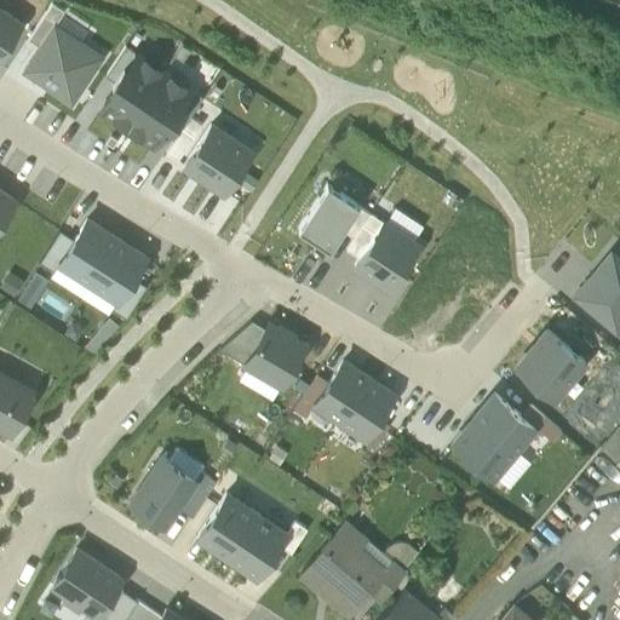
[(28,39),(40,46),(55,26),(64,10),(51,3),(28,39)]
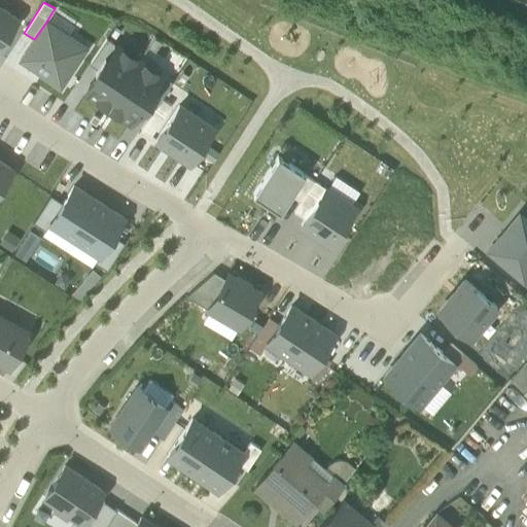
[(0,45),(18,20),(0,7),(0,45)]
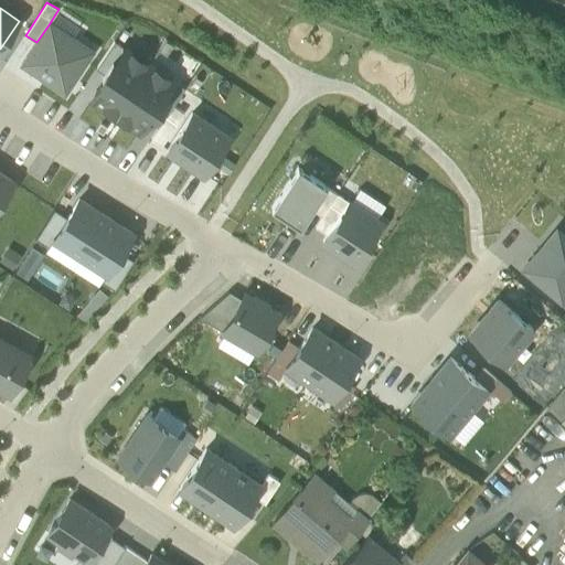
[(92,51),(50,23),(36,42),(21,65),(64,93),(92,51)]
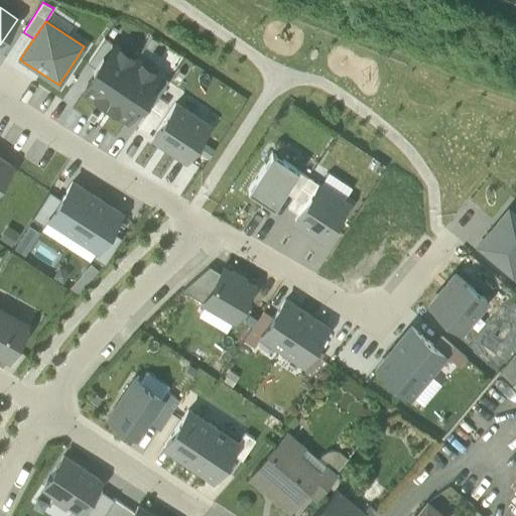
[(88,62),(98,70),(115,43),(105,36),(88,62)]
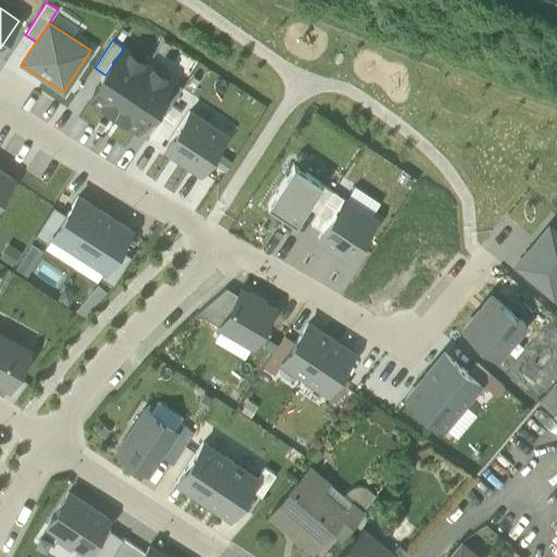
[(90,98),(114,113),(147,62),(124,47),(106,75),(90,98)]
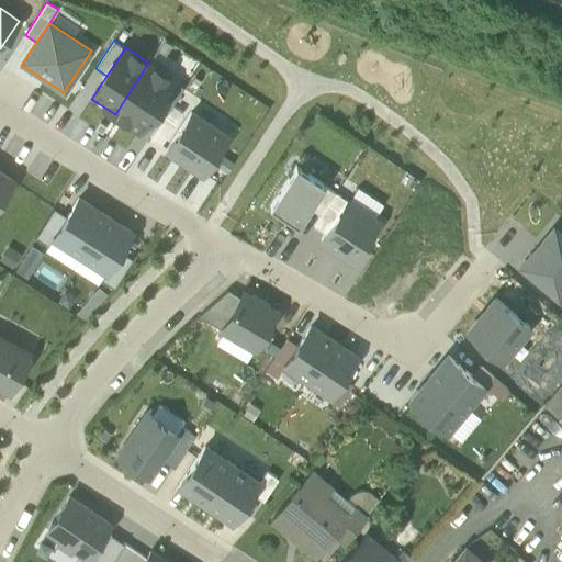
[(152,111),(154,108),(172,79),(148,63),(115,114),(138,131),(152,111)]
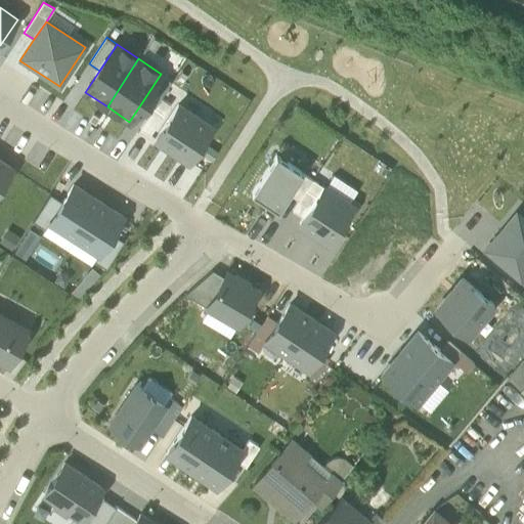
[(147,102),(154,106),(160,97),(171,80),(161,74),(143,100),(147,102)]
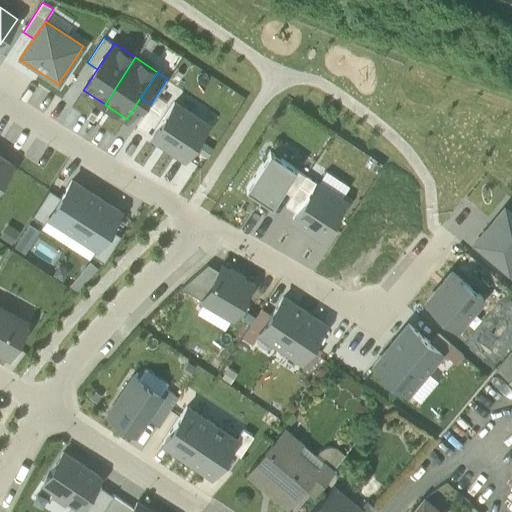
[(166,102),(156,95),(150,104),(136,125),(146,132),(166,102)]
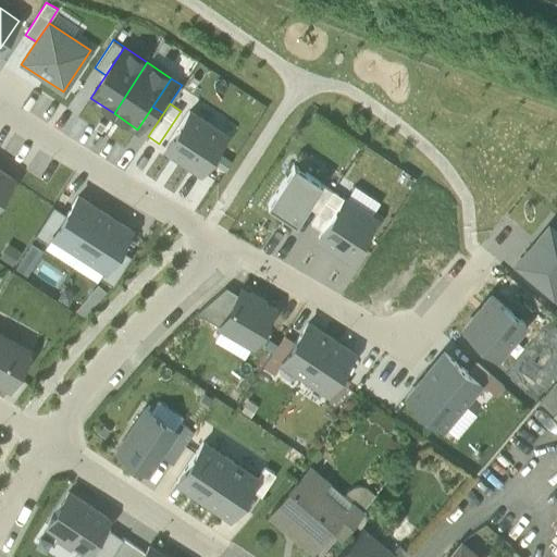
[(188,111),(164,148),(200,172),(225,135),(188,111)]
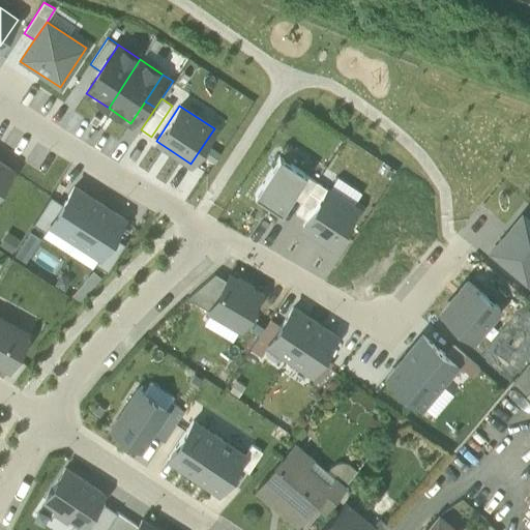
[(281,212),(292,196),(305,175),(306,174),(278,156),(254,195),(281,212)]
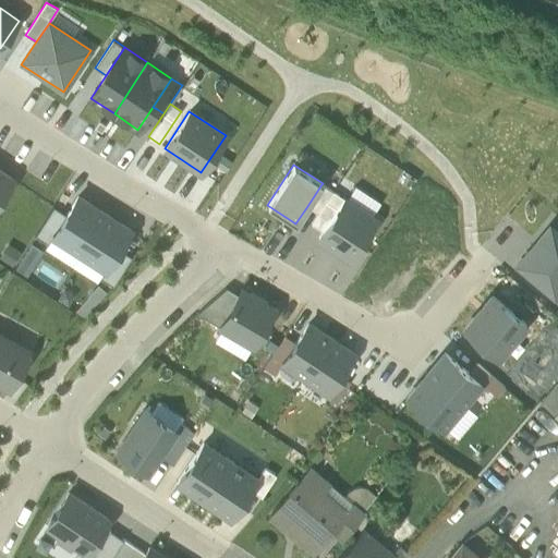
[(0,198),(12,181),(0,172),(0,198)]
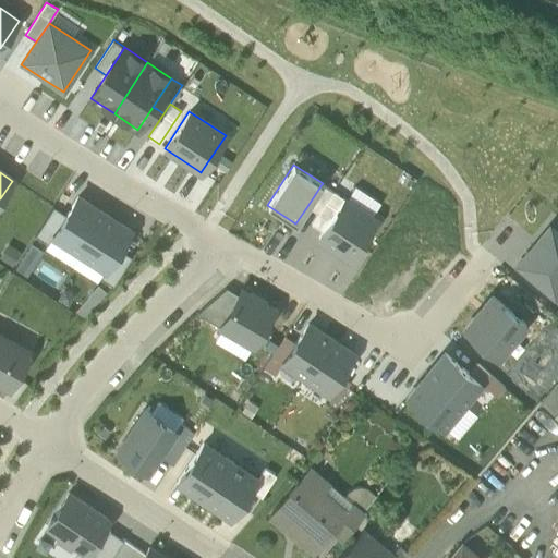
[(332,192),(322,184),(307,206),(318,214),(332,192)]
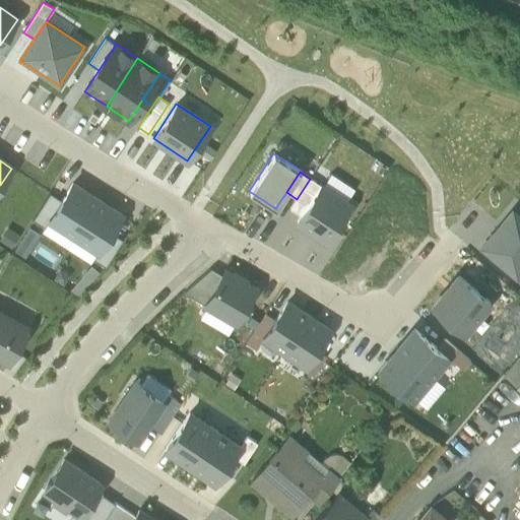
[(289,209),(300,215),(320,185),(310,179),(297,199),(289,209)]
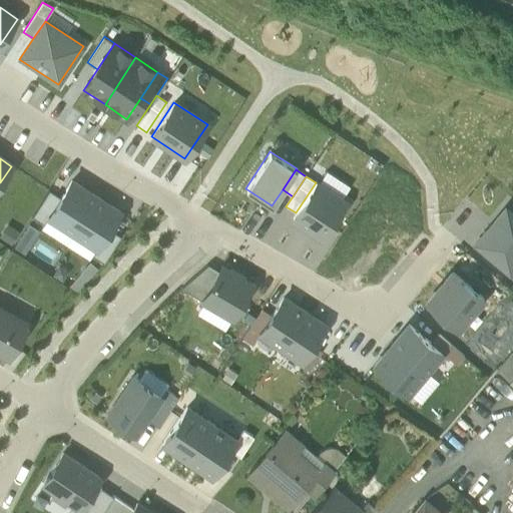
[(119,211),(71,181),(60,198),(48,216),(73,232),(96,247),(109,228),(119,211)]
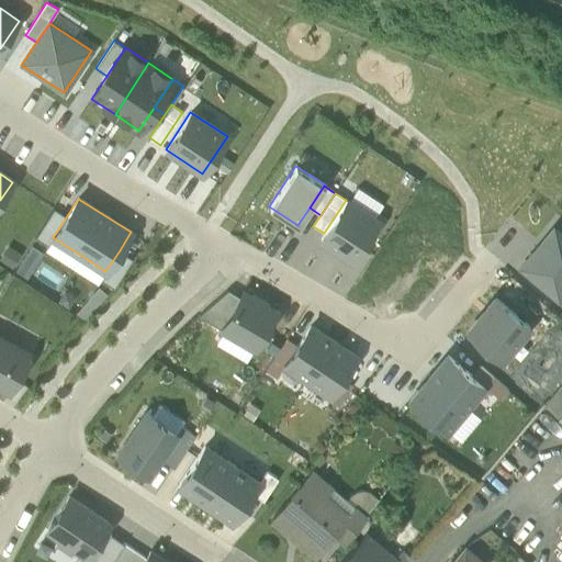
[(379,222),(346,200),(324,233),(321,239),(353,260),(379,222)]
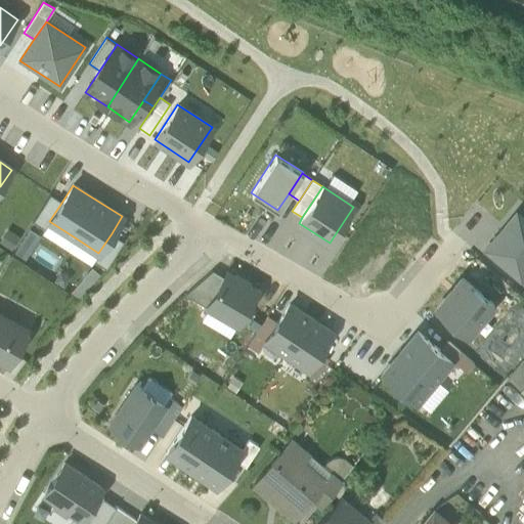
[(49,221),(61,203),(50,194),(32,222),(44,229),(49,221)]
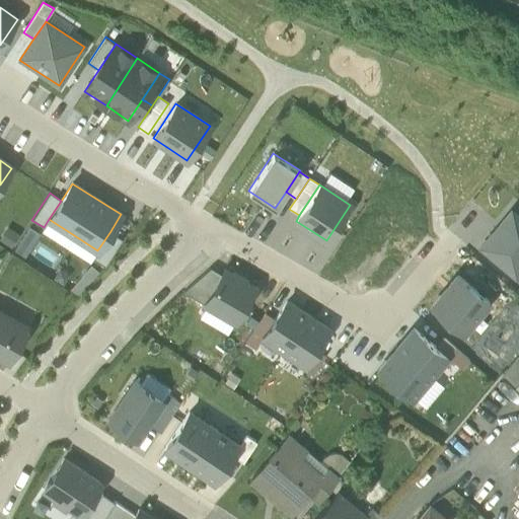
[(518,217),(511,211),(480,247),(515,276),(518,271),(518,217)]
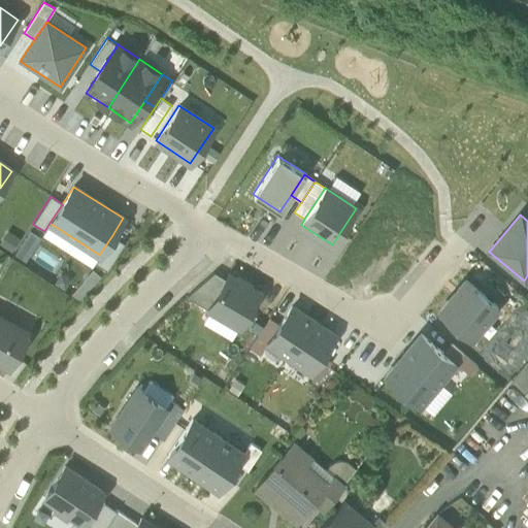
[(50,223),(44,231),(42,236),(67,253),(75,239),(50,223)]
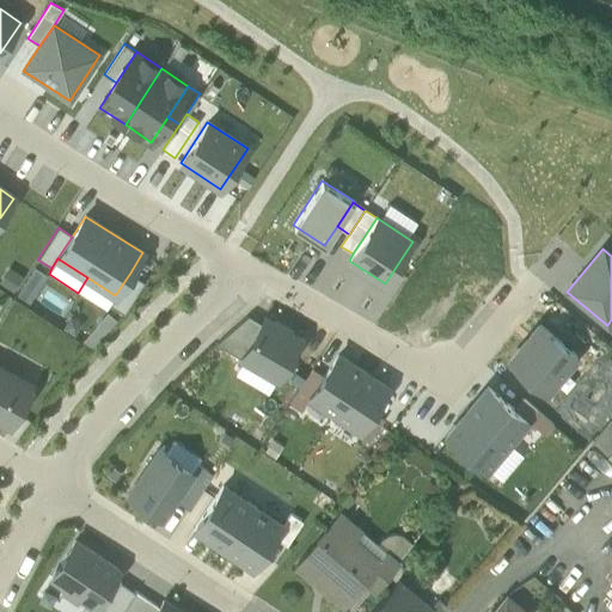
[(130,273),(115,295),(109,305),(123,314),(144,282),(130,273)]
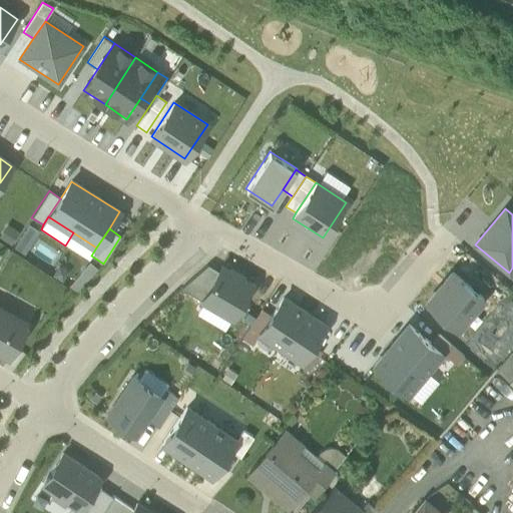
[(96,247),(73,232),(65,245),(89,260),(91,255),(96,247)]
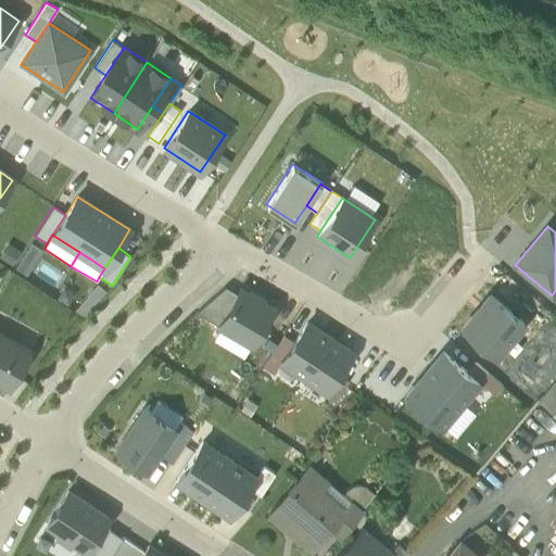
[(197,312),(218,325),(237,292),(225,286),(197,312)]
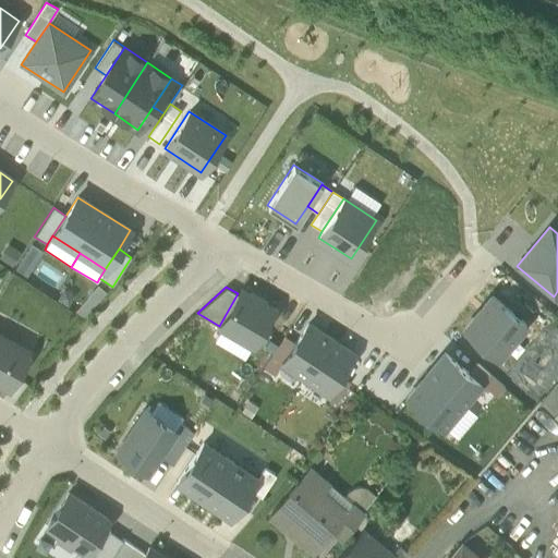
[(238,293),(219,326),(253,346),(275,307),(263,301),(264,300),(250,291),(249,292),(240,289),(238,293)]
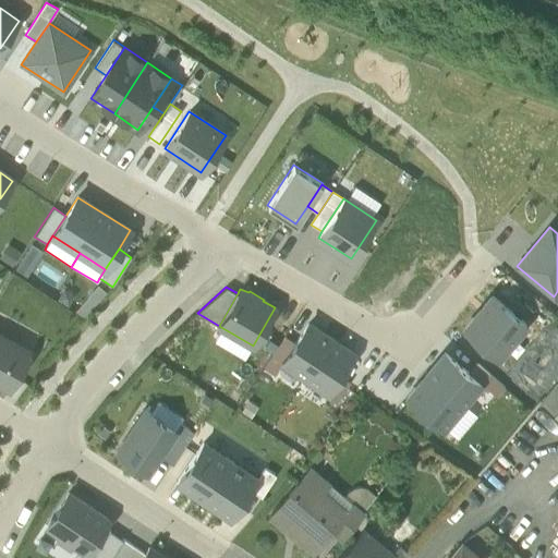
[(525,290),(509,310),(525,324),(538,335),(556,315),(525,290)]
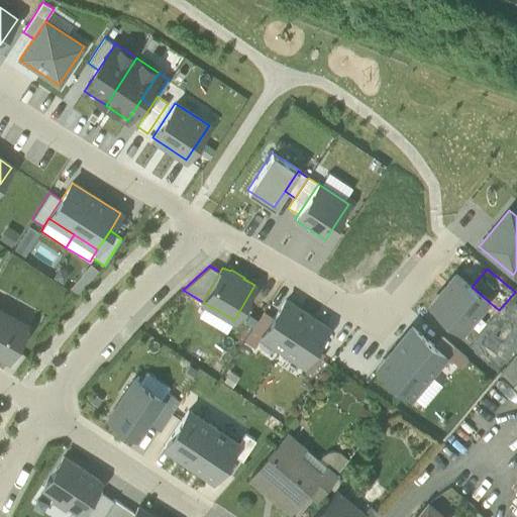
[(472,287),(455,275),(430,306),(460,331),(487,300),(472,287)]
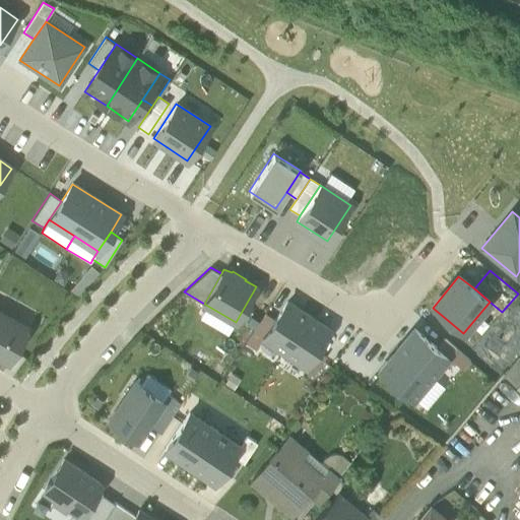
[(329,329),(287,301),(275,319),(263,337),(305,366),(316,348),(329,329)]
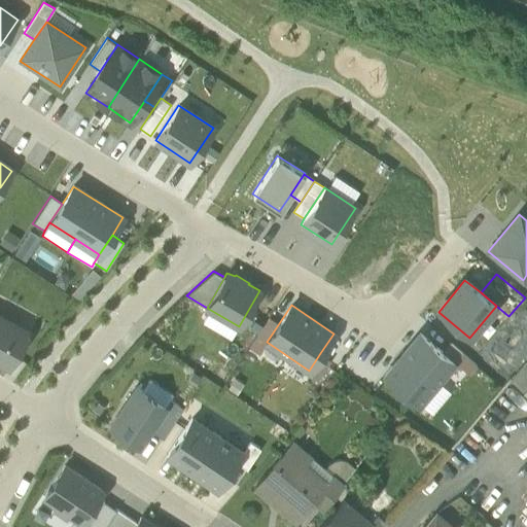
[(0,362),(9,367),(29,331),(0,315),(0,362)]
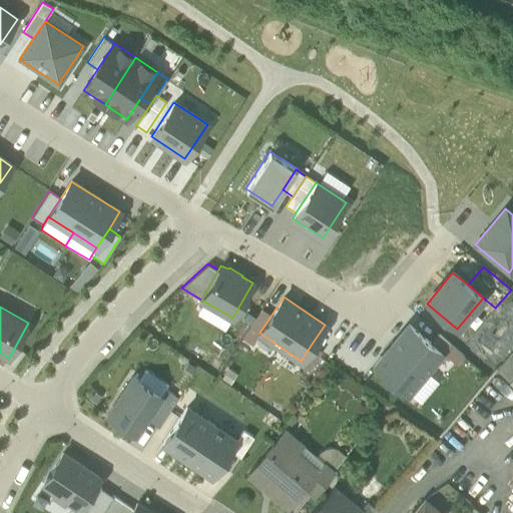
[(262,309),(242,338),(251,344),(260,333),(272,315),(262,309)]
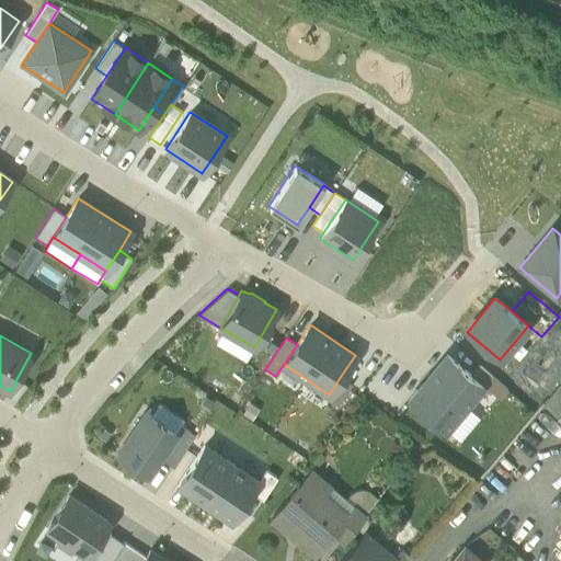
[(447,355),(409,401),(445,431),(482,385),(470,374),(447,355)]
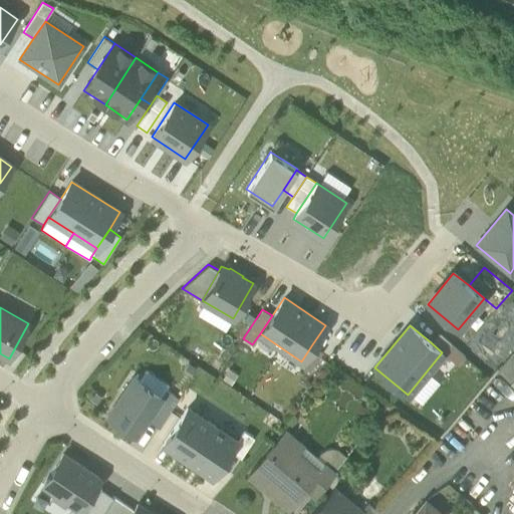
[(438,333),(431,342),(442,352),(458,365),(465,355),(438,333)]
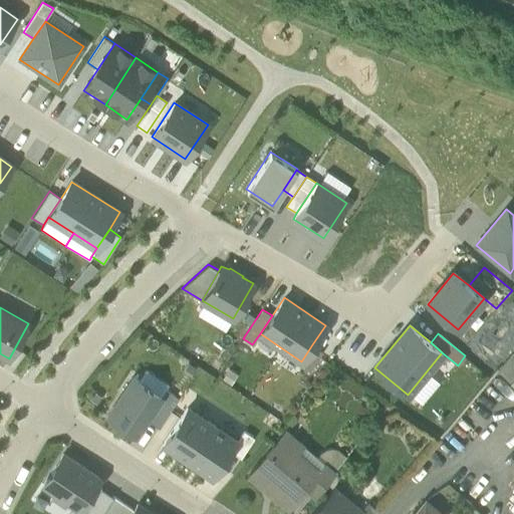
[(322,351),(312,344),(301,361),(299,364),(309,371),(322,351)]
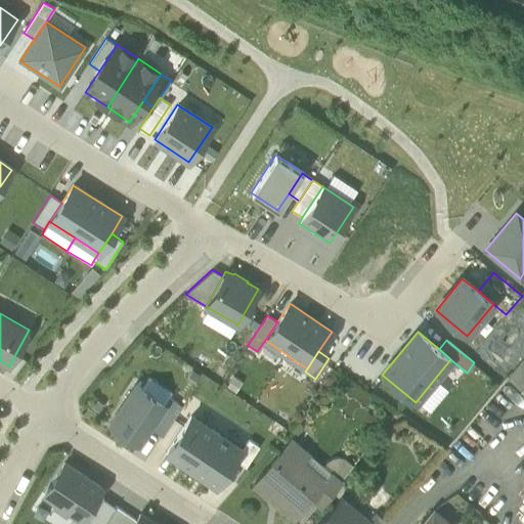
[(519,388),(523,392),(523,356),(507,378),(519,388)]
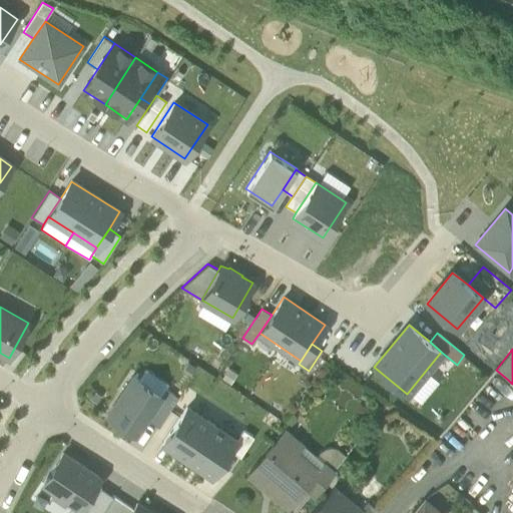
[(145,369),(137,380),(160,396),(164,390),(168,384),(145,369)]
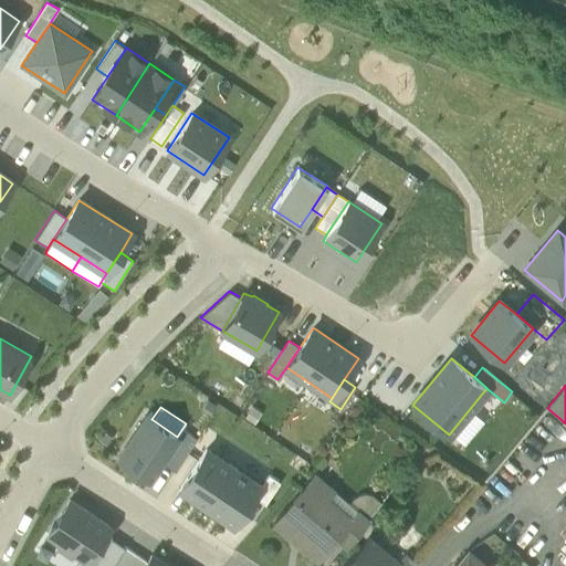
[(152,419),(147,416),(118,460),(148,480),(160,462),(177,437),(152,419)]
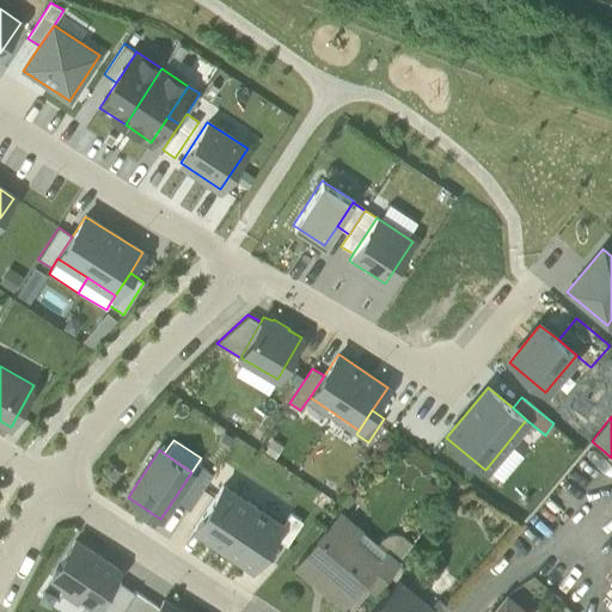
[(213,476),(196,465),(191,472),(173,500),(189,510),(195,501),(213,476)]
